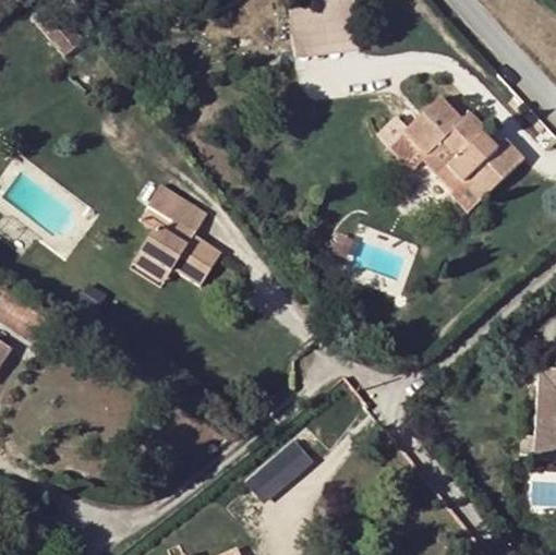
[(53,3),(33,20),(61,55),(82,38),(53,3)]
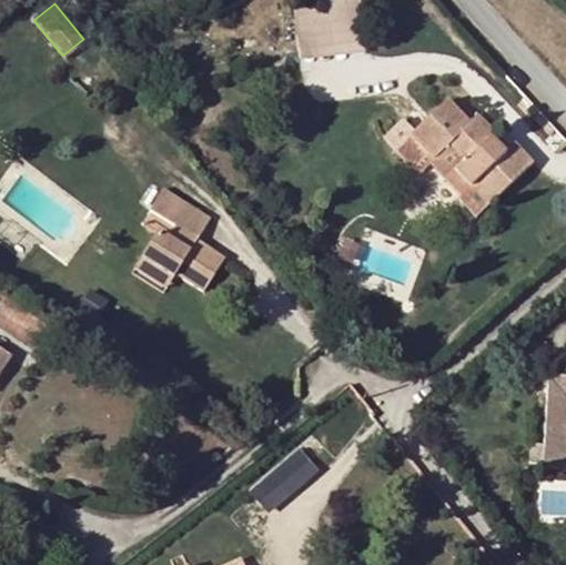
[(415,167),(425,158),(428,153),(433,158),(445,147),(461,163),(455,168),(488,203),(532,163),(514,143),(508,149),(504,153),(491,140),(496,135),(476,114),(467,122),(446,100),(397,147),(415,167)]
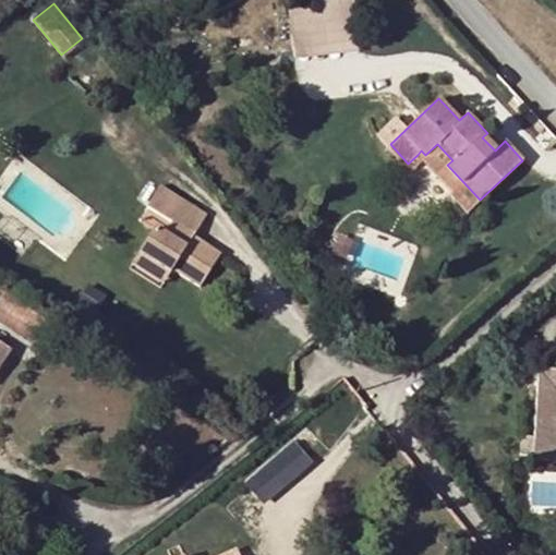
[(499,146),(487,133),(482,137),(495,151),(499,146)]
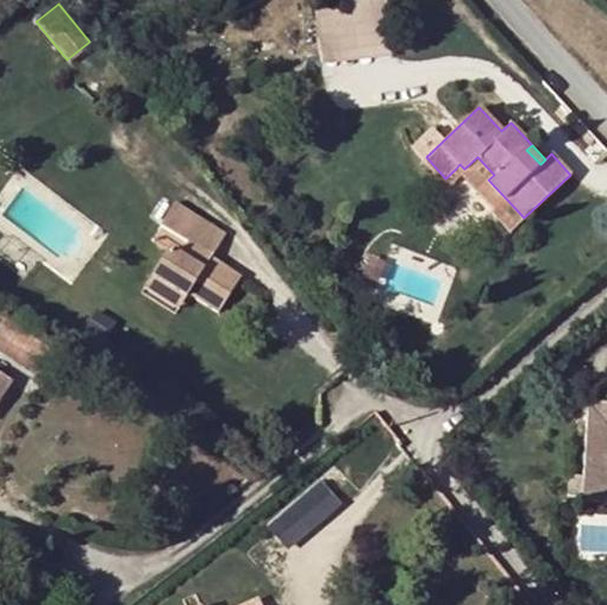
[(460,164),(456,169),(477,191),(488,180),(494,175),(477,157),(464,169),(460,164)]
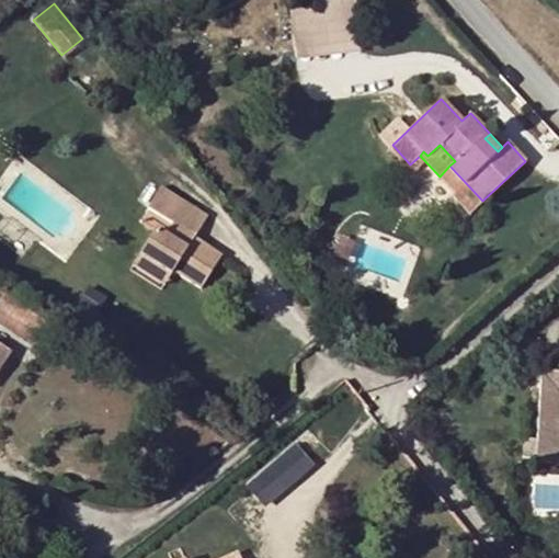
[(156,226),(139,254),(170,274),(173,269),(202,286),(223,252),(205,241),(201,248),(191,241),(195,235),(208,214),(162,184),(148,207),(172,221),(166,232),(156,226)]
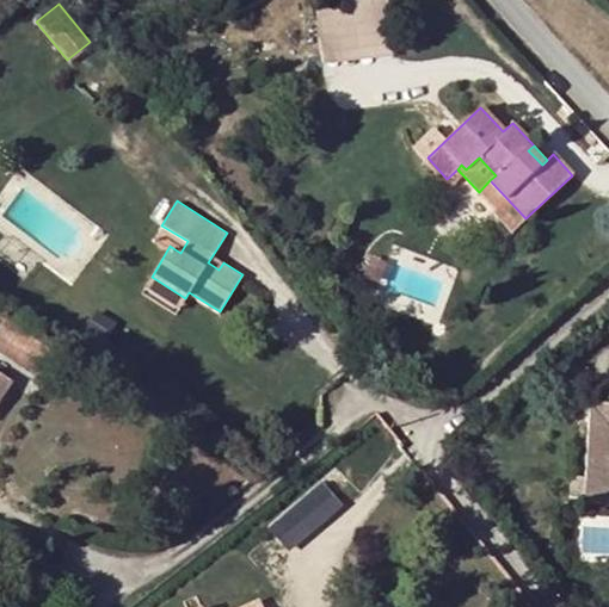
[(223,262),(213,255),(208,262),(219,270),(223,262)]
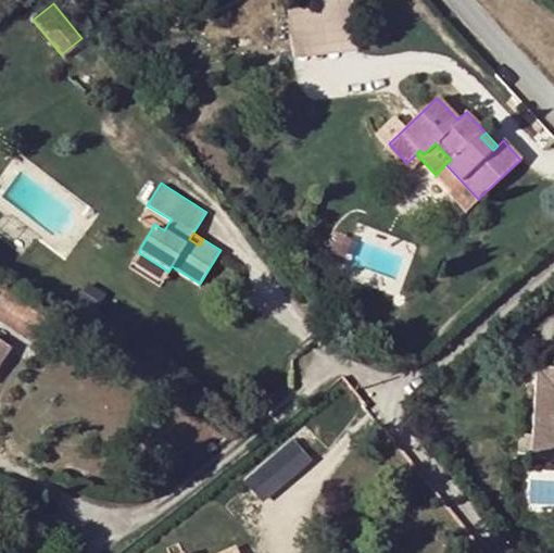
[(168,272),(138,252),(131,263),(162,283),(168,272)]
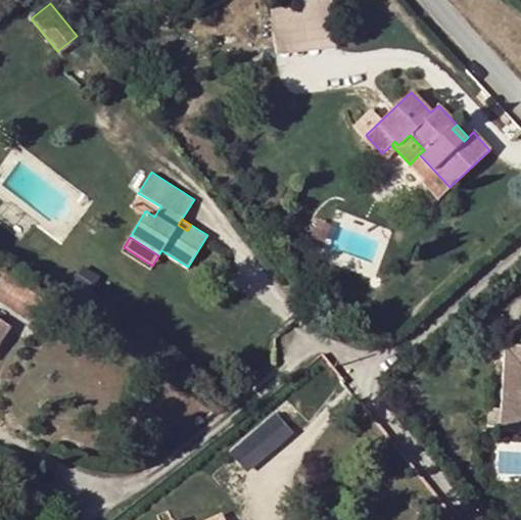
[(0,341),(10,327),(0,321),(0,341)]
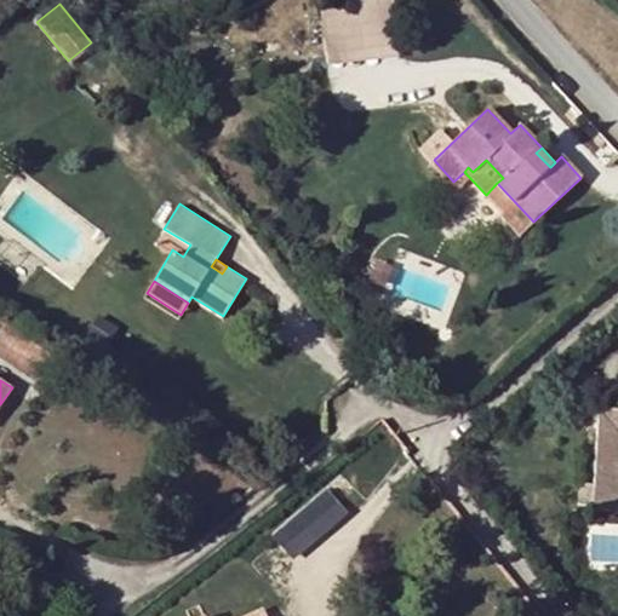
[(617,408),(600,407),(598,445),(584,444),(583,479),(587,481),(596,481),(595,493),(594,510),(617,511),(617,408)]
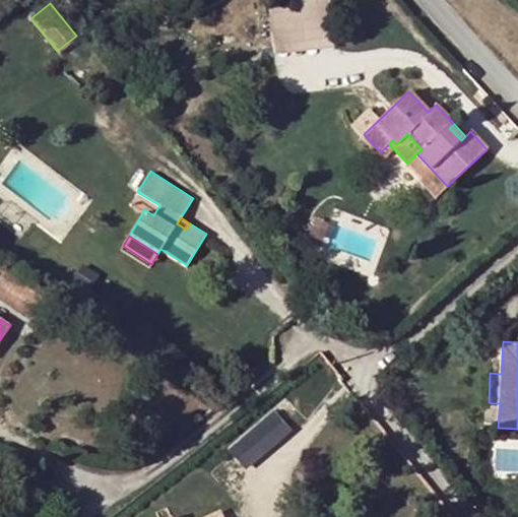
[(500,403),(492,403),(491,412),(499,413),(500,403)]
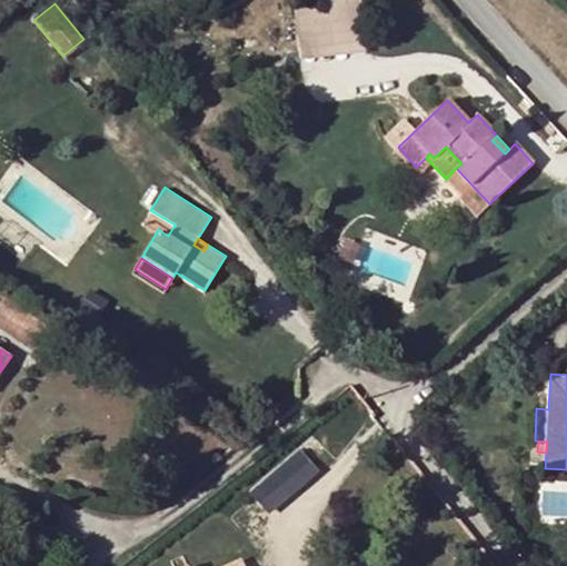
[(300,445),(251,489),(271,510),(319,466),(300,445)]
